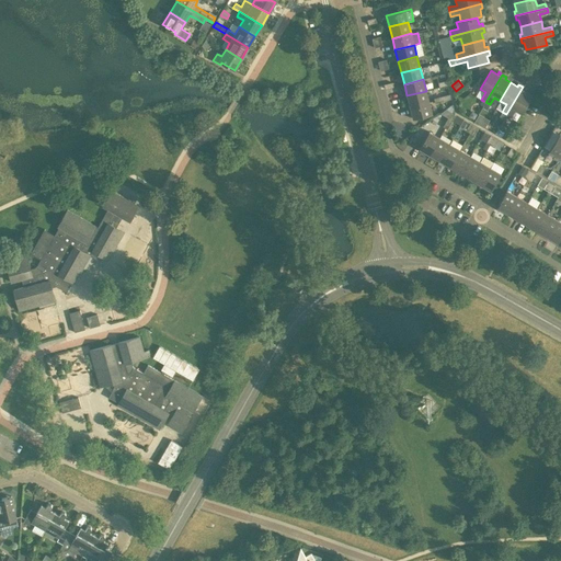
[(527,89),(523,87),(506,114),(510,117),(514,110),(521,113),(531,95),(525,91),(527,89)]
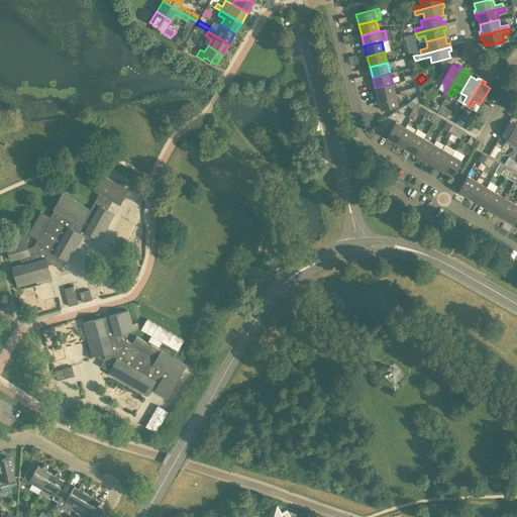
[(393,84),(375,88),(378,99),(395,94),(393,84)]
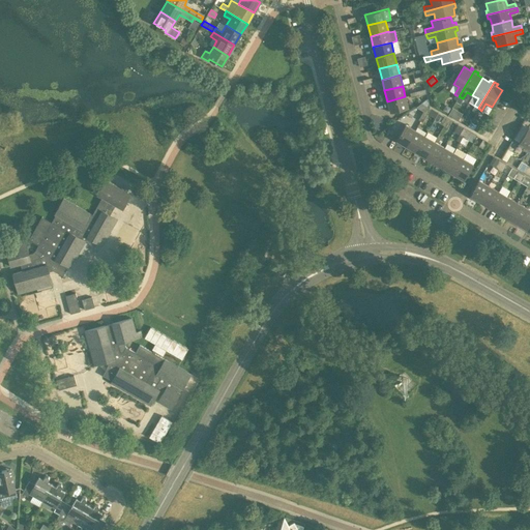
[(408,108),(405,96),(387,101),(390,112),(408,108)]
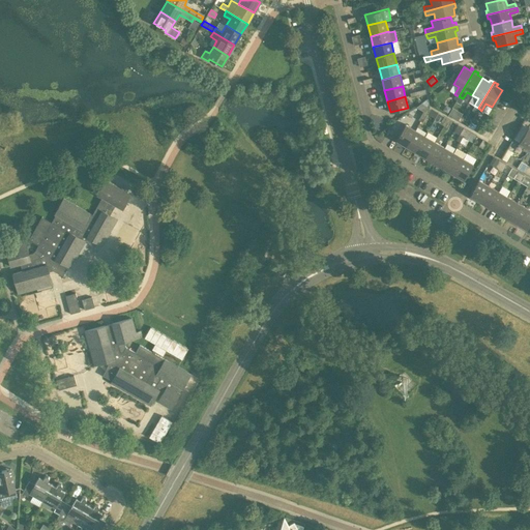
[(443,125),(447,118),(438,113),(435,118),(434,120),(443,125)]
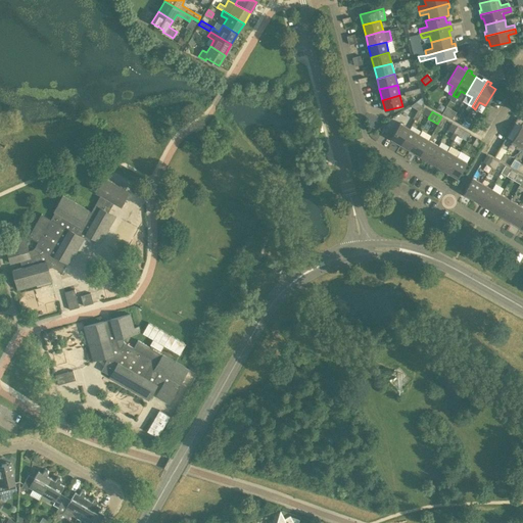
[(390,138),(399,144),(410,129),(399,123),(390,138)]
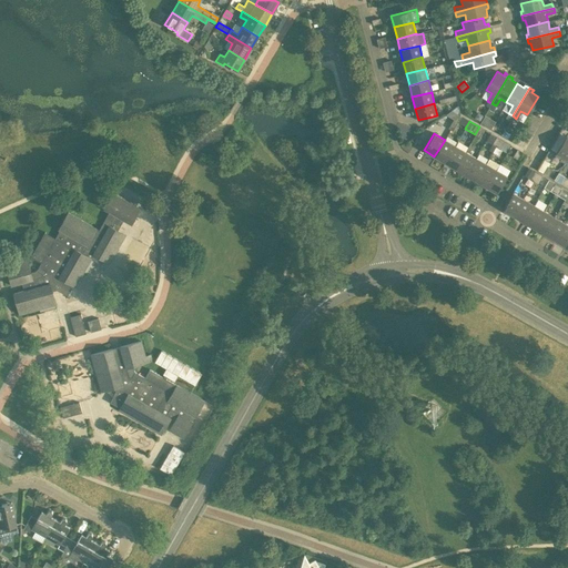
[(559,161),(564,163),(567,155),(567,137),(566,135),(556,152),(563,156),(559,161)]
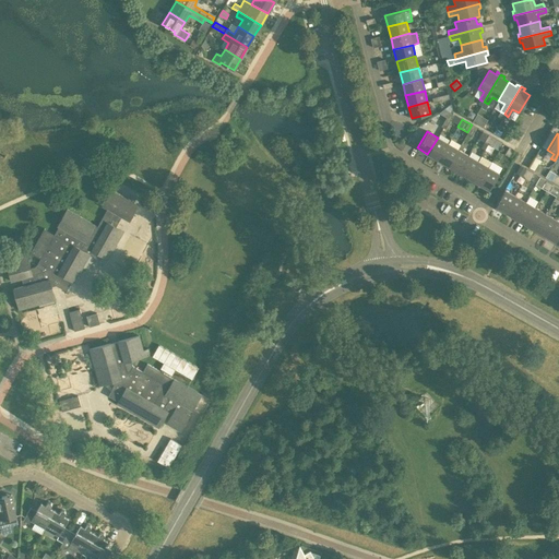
[(438,159),(448,143),(438,138),(427,154),(438,159)]
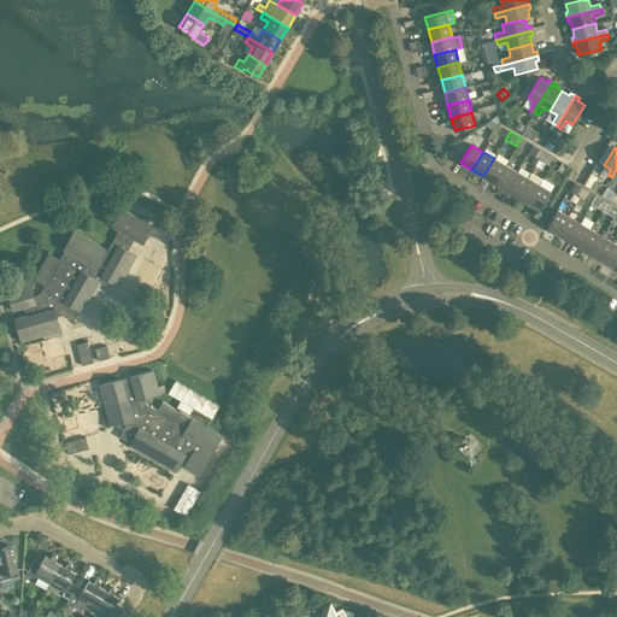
[(494,183),(505,164),(494,158),(483,176),(494,183)]
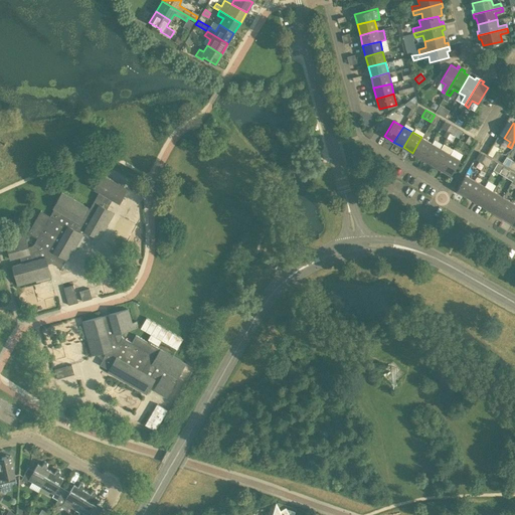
[(421,158),(431,143),(421,137),(412,153),(421,158)]
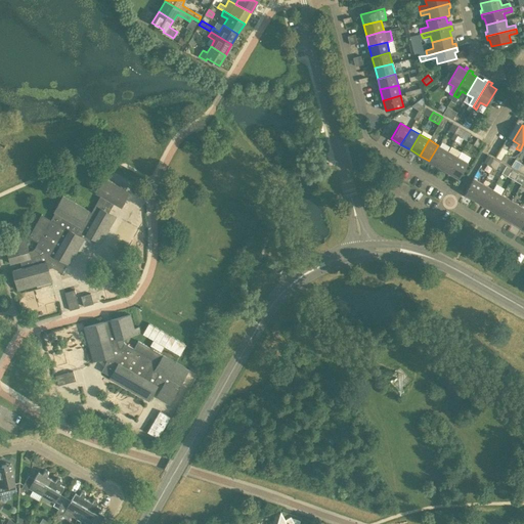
[(439,167),(448,150),(438,145),(429,161),(439,167)]
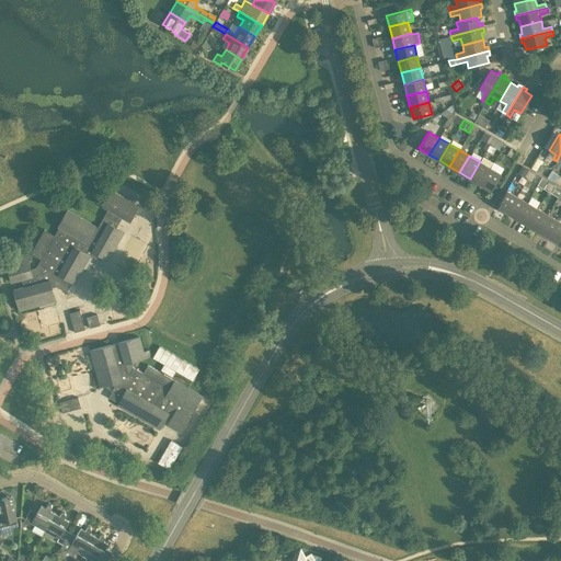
[(480,161),(470,179),(480,184),(490,168),(480,161)]
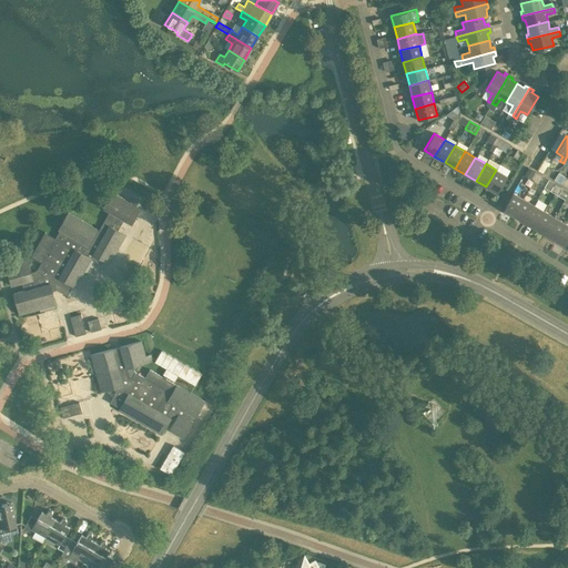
[(525,175),(528,178),(534,181),(538,173),(528,169),(525,175)]
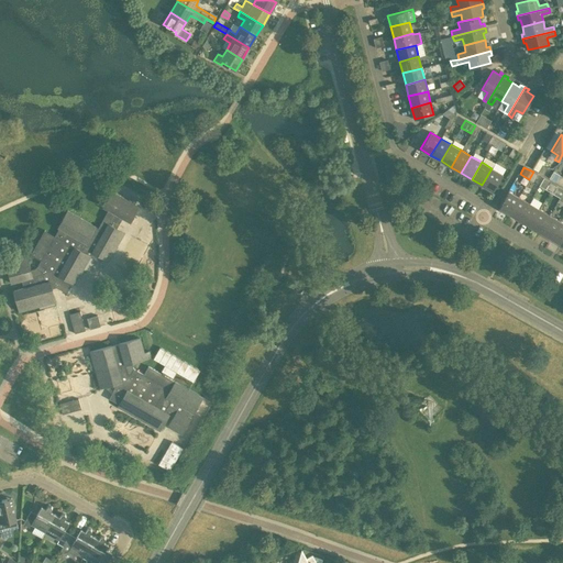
[(503,175),(492,168),(482,185),(493,191),(503,175)]
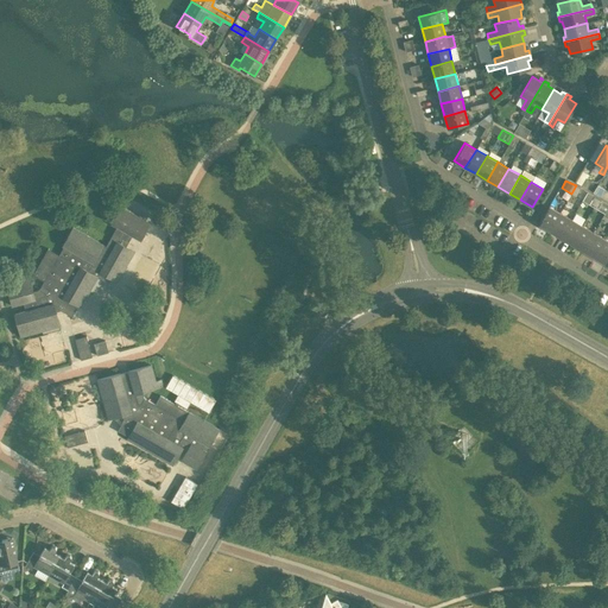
[(589,204),(594,196),(587,192),(582,201),(589,204)]
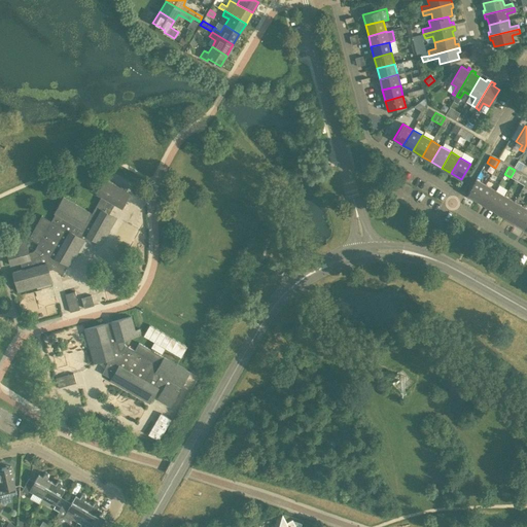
[(466,195),(476,200),(485,184),(476,178),(466,195)]
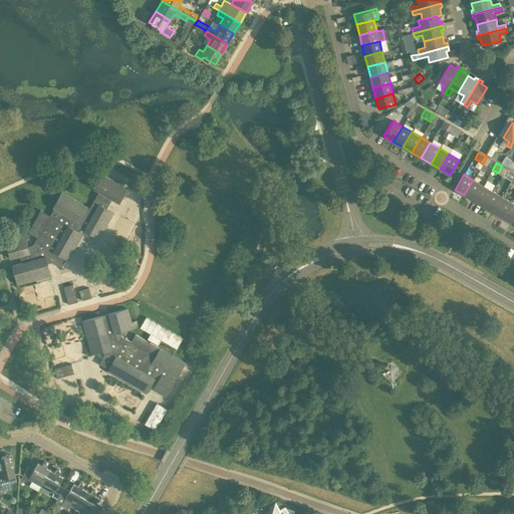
[(40,210),(28,232),(37,238),(33,245),(28,247),(23,229),(17,230),(19,235),(5,239),(10,257),(10,258),(19,255),(21,262),(12,265),(17,284),(50,275),(47,261),(51,260),(51,262),(60,267),(66,258),(67,259),(82,234),(89,238),(91,234),(98,238),(113,212),(106,208),(111,199),(118,203),(126,189),(101,175),(93,189),(98,192),(88,209),(86,208),(87,207),(61,193),(53,207),(54,208),(49,216),(41,211),(41,210),(40,210)]
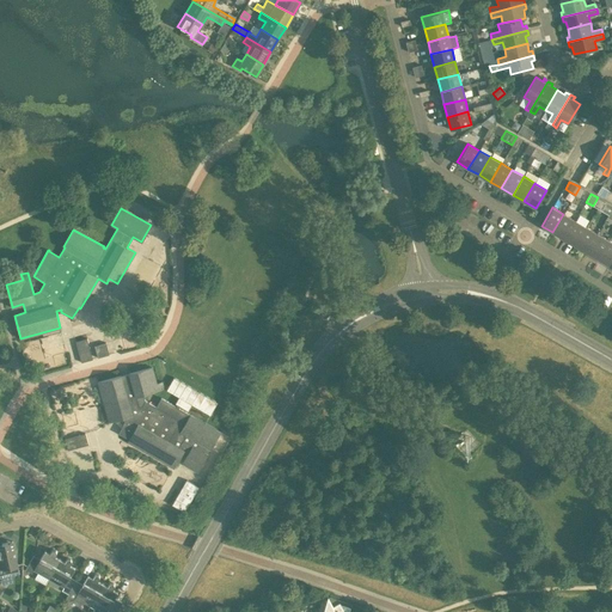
[(563,214),(552,232),(564,239),(575,220),(563,214)]
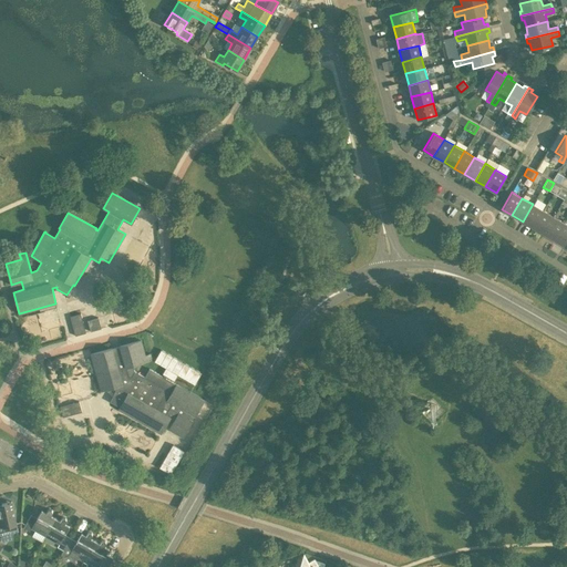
[(533,204),(523,222),(533,227),(543,210),(533,204)]
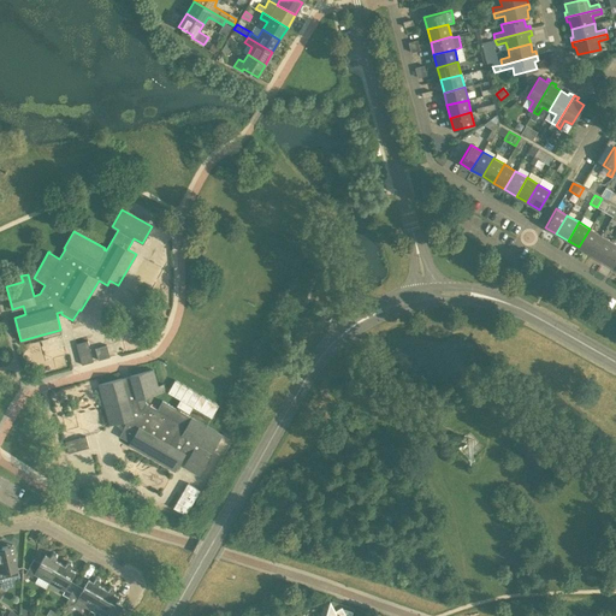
[(590,229),(579,247),(590,254),(600,235),(590,229)]
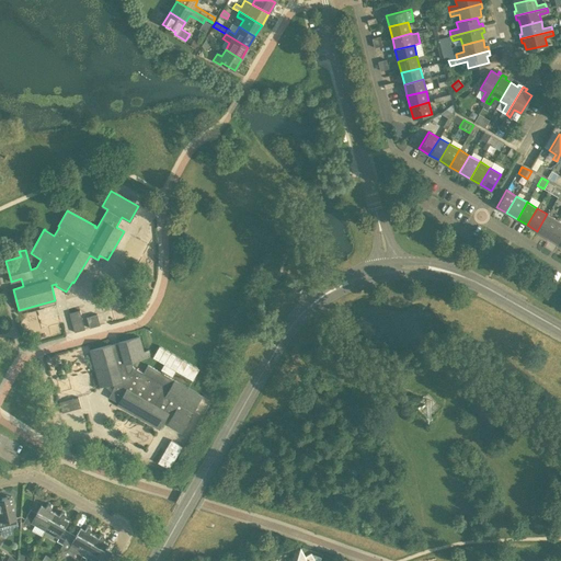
[(547,214),(537,231),(547,237),(558,220),(547,214)]
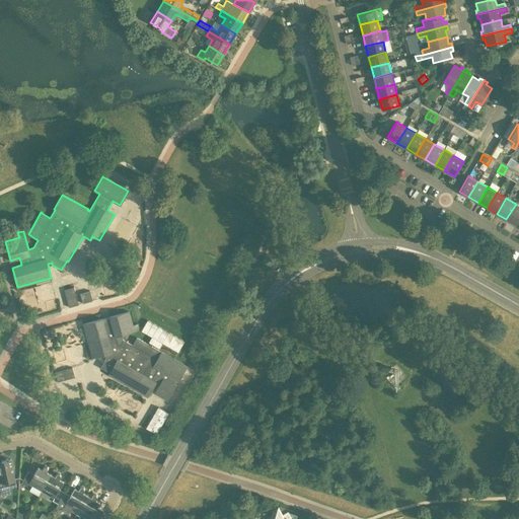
[(518,205),(516,204),(506,219),(516,225),(518,219),(518,205)]
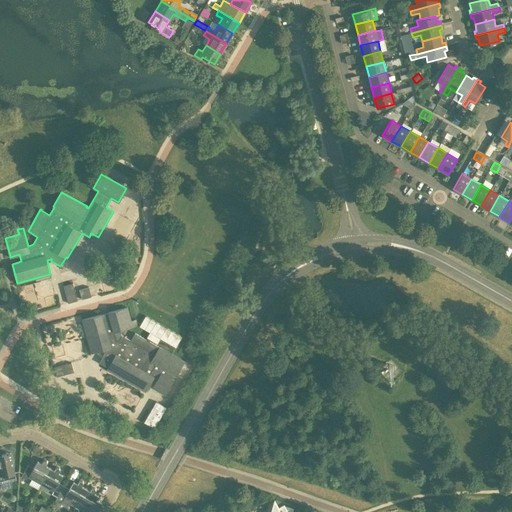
[(256,251),(260,243),(256,241),(250,251),(254,253),(256,251)]
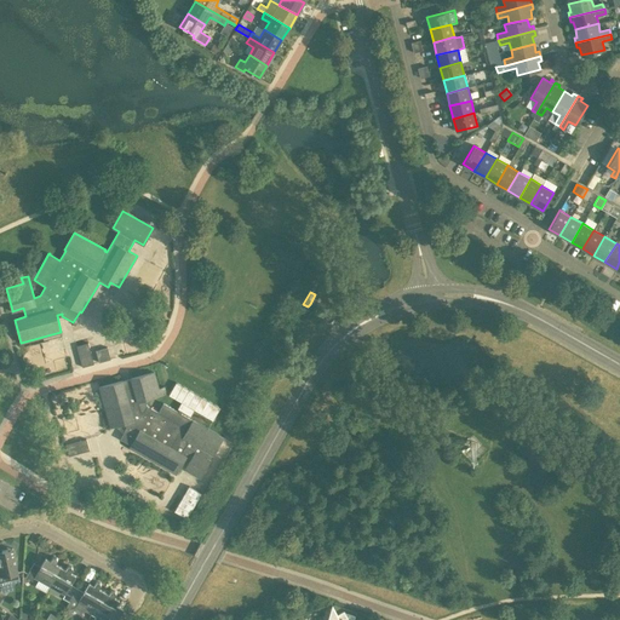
[(91,352),(89,343),(76,346),(79,355),(91,352)]
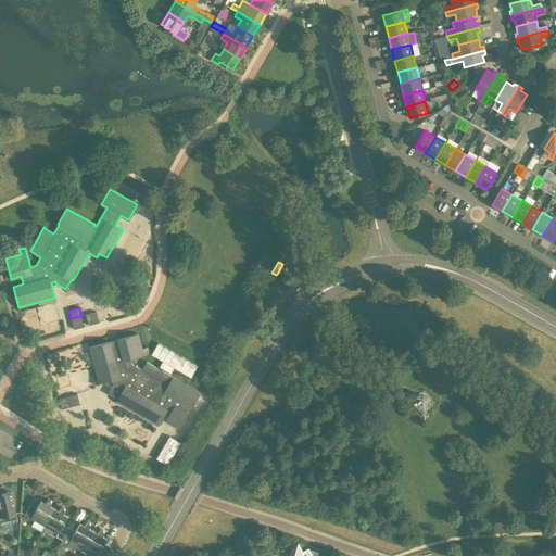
[(110,341),(88,346),(99,382),(114,379),(115,382),(113,383),(108,393),(117,400),(116,401),(143,417),(158,425),(166,408),(171,411),(165,420),(179,429),(189,413),(186,411),(189,406),(191,408),(200,392),(171,375),(174,367),(191,377),(197,366),(158,343),(151,354),(163,361),(159,368),(146,362),(141,369),(131,364),(129,357),(149,353),(147,346),(142,349),(138,333),(117,339),(118,344),(111,346),(110,341)]
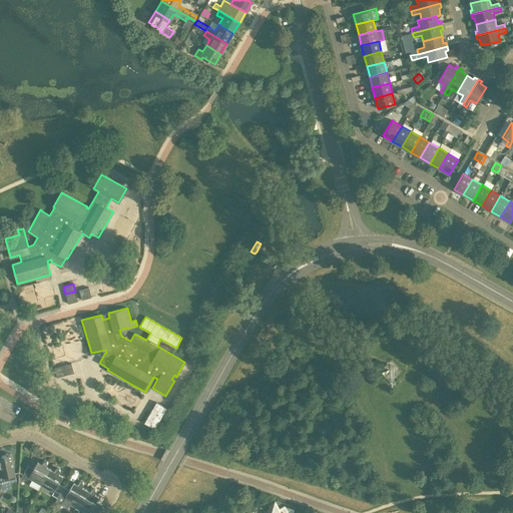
[(74,373),(71,363),(63,365),(66,375),(74,373)]
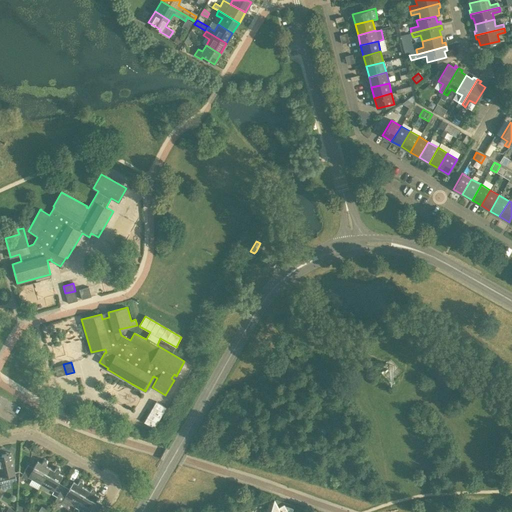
[(154,428),(166,407),(156,401),(144,422),(154,428)]
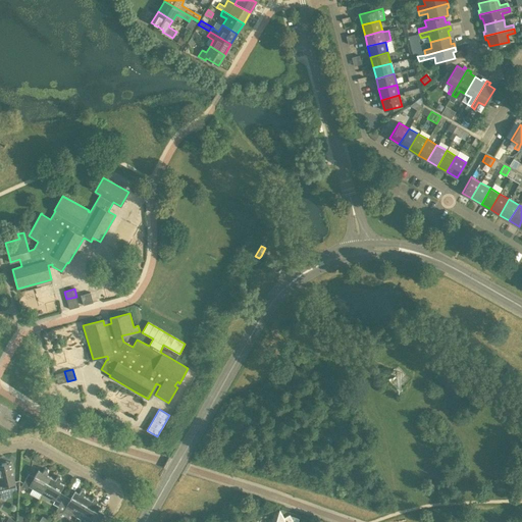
[(0,490),(16,487),(10,462),(0,464),(0,490)]
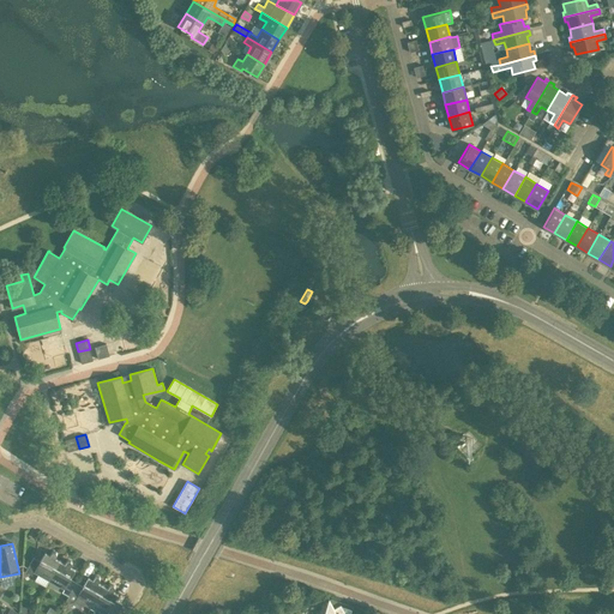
[(34,572),(49,581),(60,561),(55,558),(56,555),(56,554),(56,553),(55,553),(55,552),(54,552),(53,552),(52,552),(50,553),(49,555),(44,552),(40,561),(32,558),(25,571),(32,576),(34,572)]
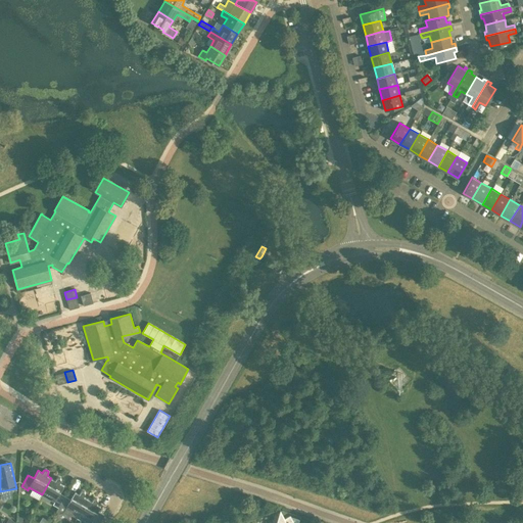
[(52,505),(58,508),(64,495),(59,492),(63,485),(59,482),(60,480),(61,480),(61,479),(60,478),(60,477),(59,477),(58,477),(57,477),(56,477),(56,478),(55,480),(51,478),(42,494),(54,502),(52,505)]
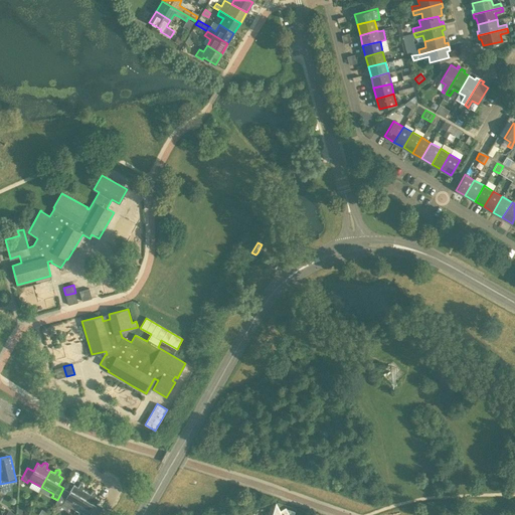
[(71,507),(75,510),(87,491),(82,489),(83,487),(83,486),(83,485),(82,484),(81,483),(80,483),(79,484),(78,484),(77,486),(73,484),(69,491),(63,488),(57,500),(55,503),(60,505),(64,503),(66,509),(71,507)]
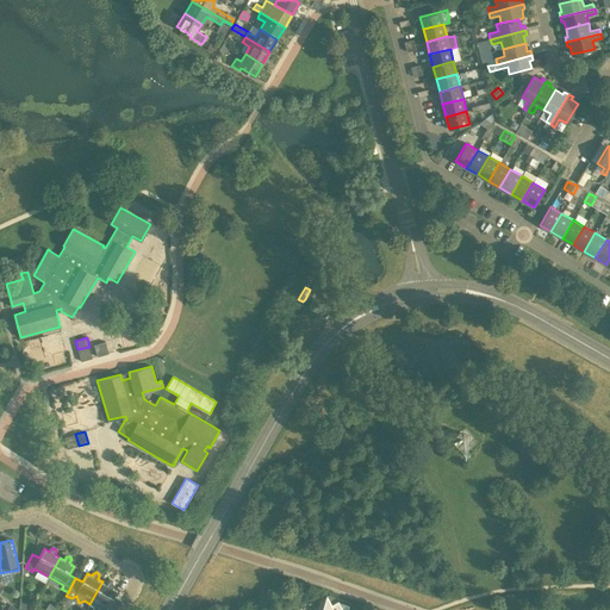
[(103,582),(89,604),(93,607),(93,609),(92,609),(113,609),(118,603),(112,599),(117,590),(112,587),(113,585),(113,584),(113,583),(113,582),(112,582),(111,580),(110,580),(110,582),(109,582),(107,584),(103,582)]
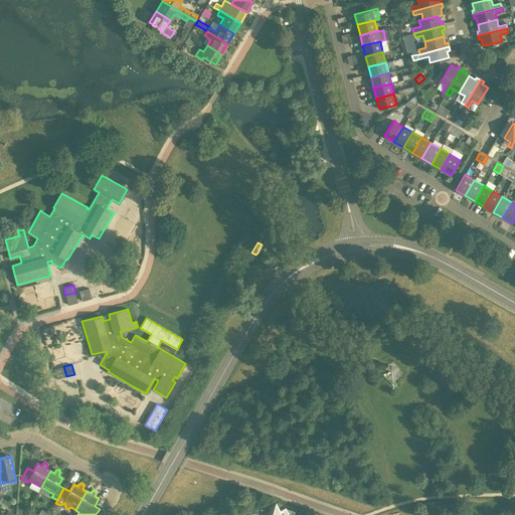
[(272,514),(293,514),(295,512),(287,509),(286,508),(280,511),(276,503),(272,514)]
